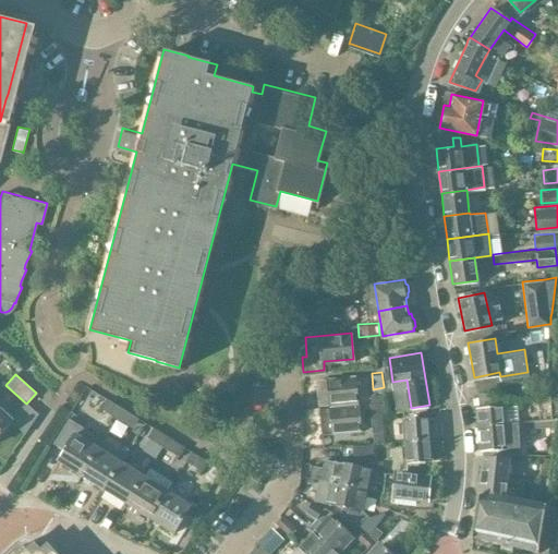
[(318,404),(358,400),(355,374),(316,378),(318,404)]
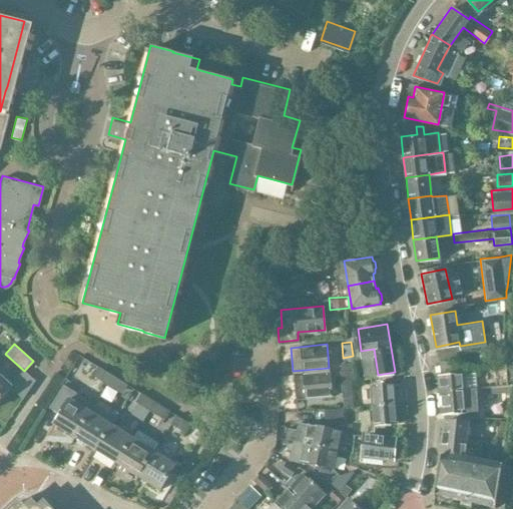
[(340,361),(341,369),(354,368),(354,360),(340,361)]
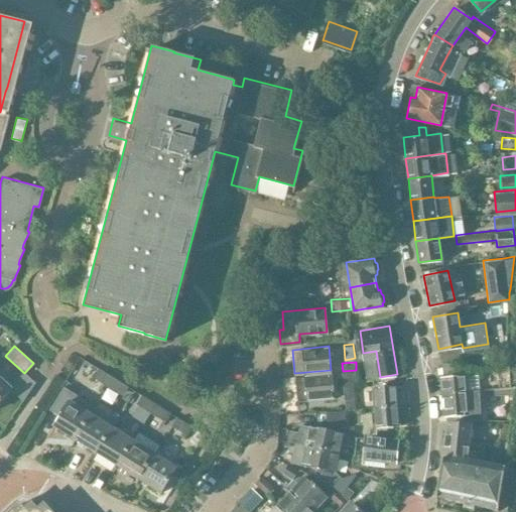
[(442,377),(440,377),(441,392),(466,389),(480,388),(478,374),(465,375),(464,370),(460,370),(459,362),(441,363),(442,377)]
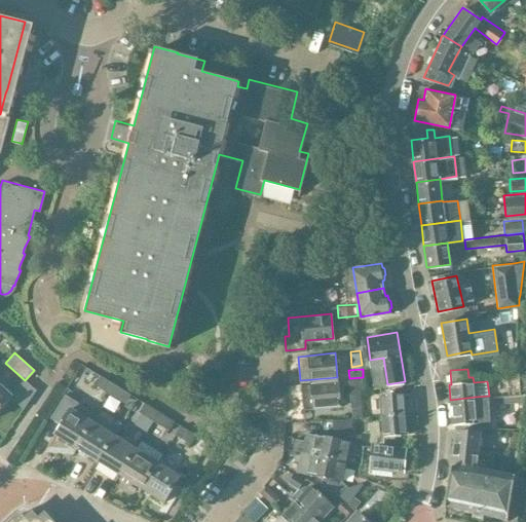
[(111,393),(116,384),(101,375),(96,382),(111,393)]
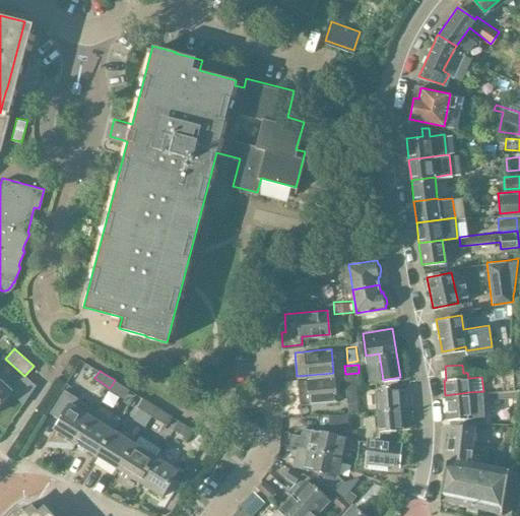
[(344,374),(347,401),(359,400),(356,385),(361,385),(359,373),(345,374),(344,374)]
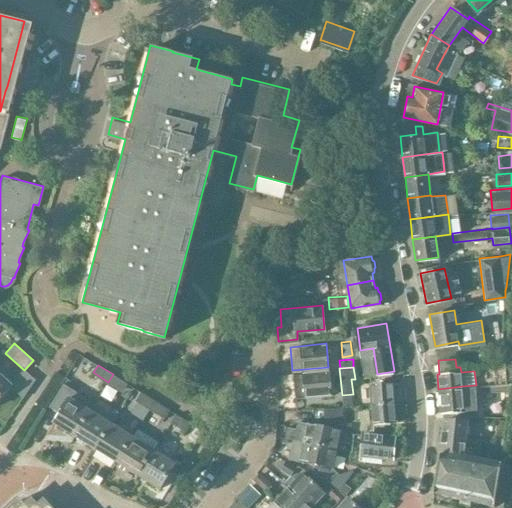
[(294,398),(330,395),(328,371),(292,373),(294,398)]
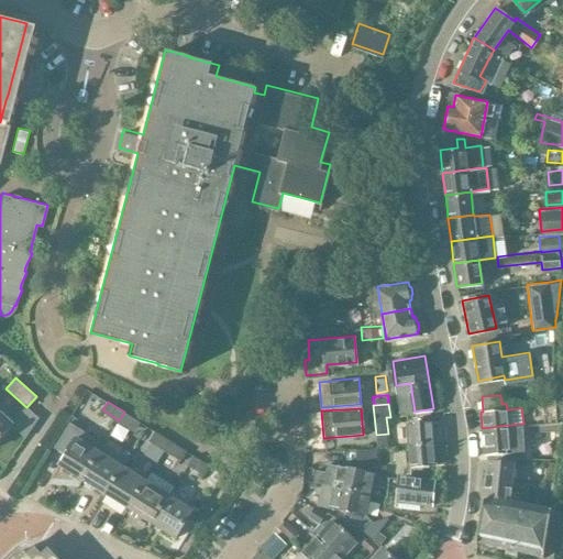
[(0,412),(0,436),(12,423),(0,412)]
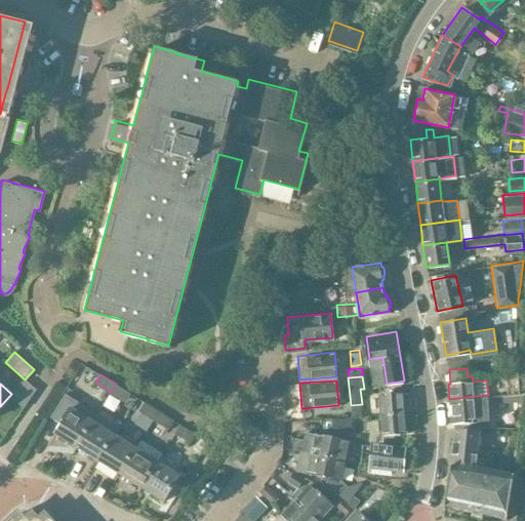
[(116,384),(111,392),(124,400),(129,392),(116,384)]
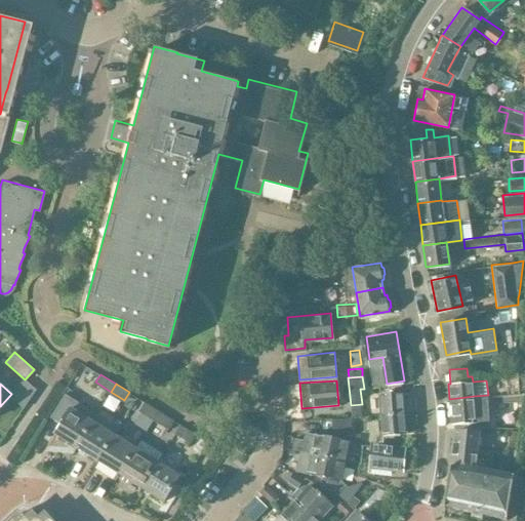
[(50,414),(62,421),(54,432),(76,445),(97,412),(65,392),(50,414)]
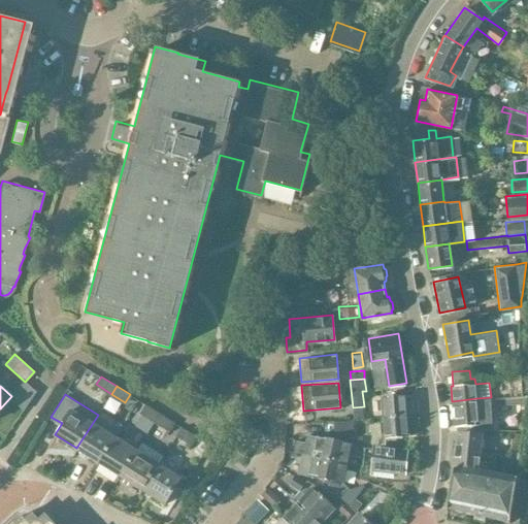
[(383,396),(385,416),(407,414),(406,395),(383,396)]
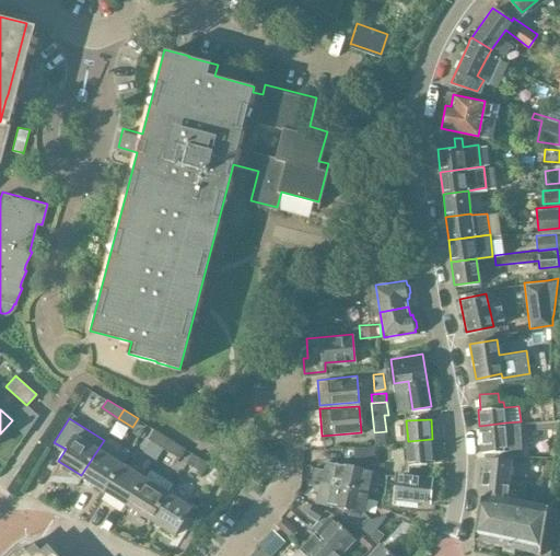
[(505,423),(479,426),(481,451),(508,450),(518,449),(518,438),(538,436),(539,436),(538,421),(538,419),(521,421),(505,423)]
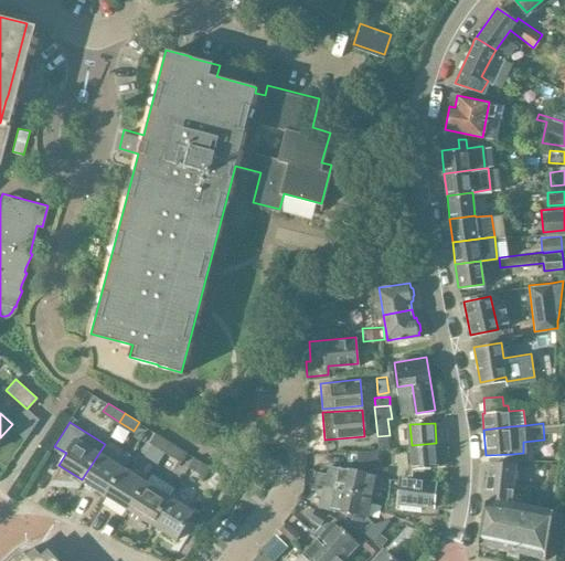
[(150,441),(166,451),(171,442),(156,432),(150,441)]
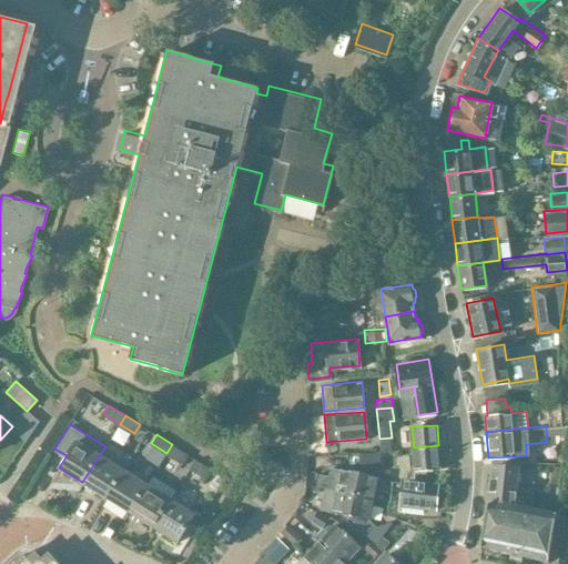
[(181,462),(186,454),(172,444),(166,453),(181,462)]
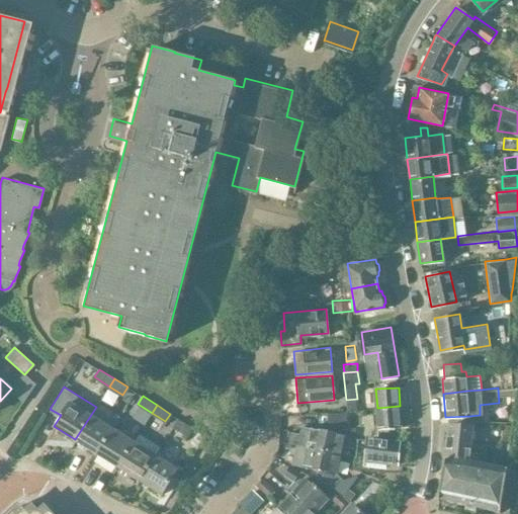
[(395,426),(401,426),(400,406),(377,408),(379,435),(396,434),(395,426)]
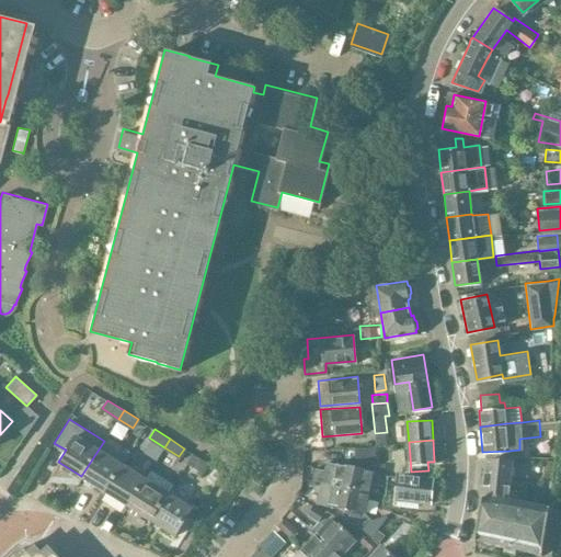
[(104,441),(81,476),(104,490),(122,464),(127,455),(104,441)]
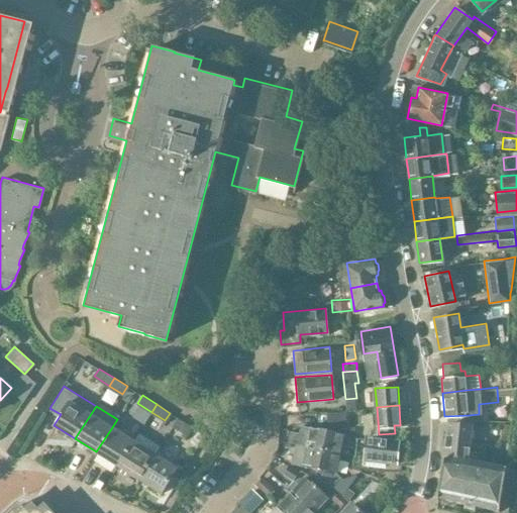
[(186,433),(191,426),(178,417),(173,425),(186,433)]
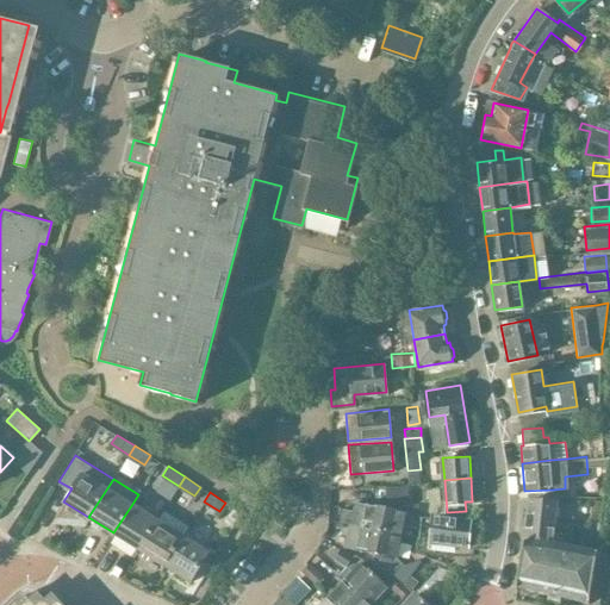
[(350,522),(350,523),(400,534),(405,511),(356,499),(354,509),(343,506),(341,519),(350,522)]
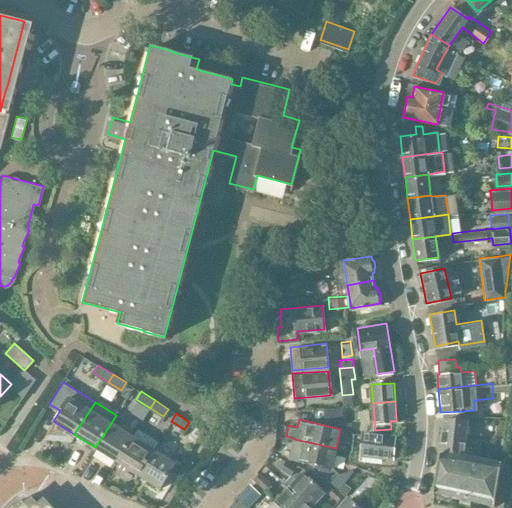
[(443,419),(440,452),(464,454),(466,421),(443,419)]
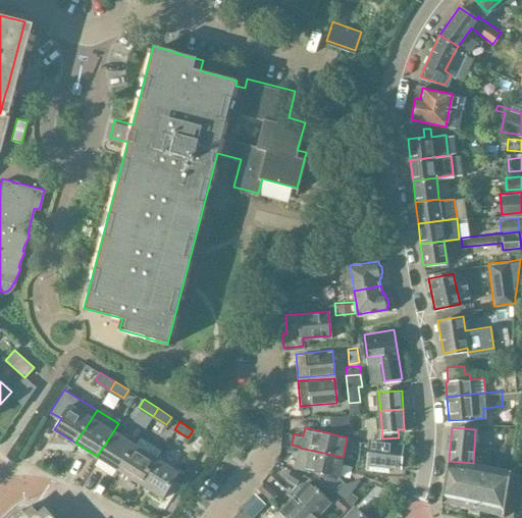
[(113,431),(97,456),(118,470),(135,445),(113,431)]
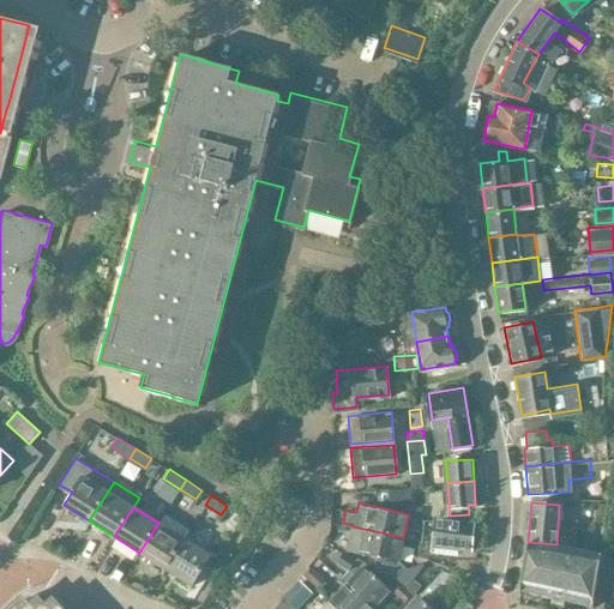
[(470,550),(474,524),(438,520),(435,547),(470,550)]
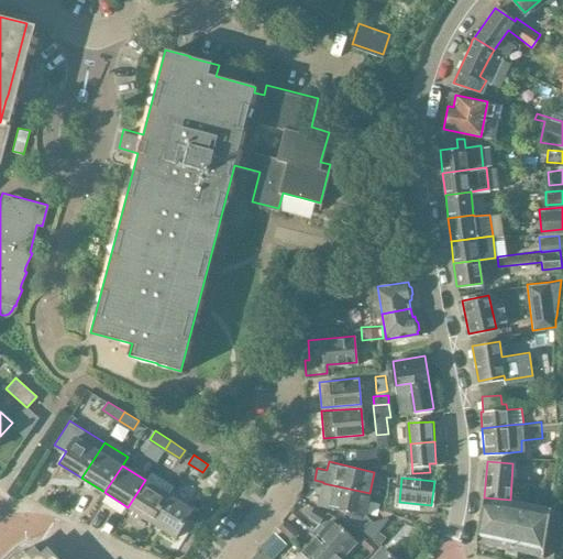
[(145,480),(128,507),(151,522),(168,494),(145,480)]
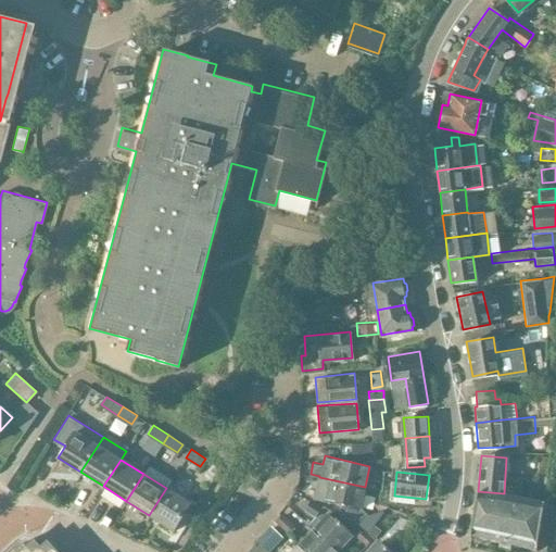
[(359,507),(365,487),(319,477),(314,496),(359,507)]
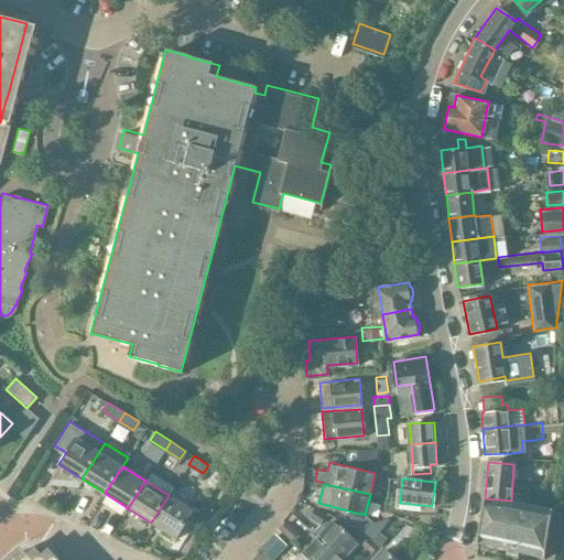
[(169,495),(151,523),(175,537),(192,509),(169,495)]
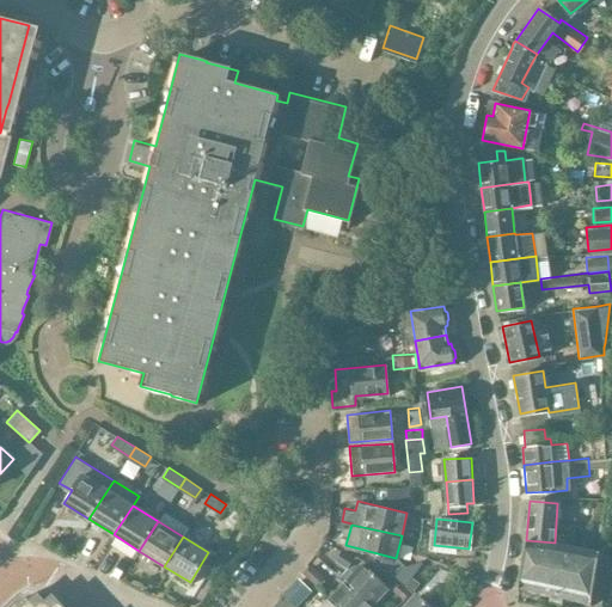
[(600,552),(555,543),(526,540),(526,545),(520,587),(592,605),(600,552)]
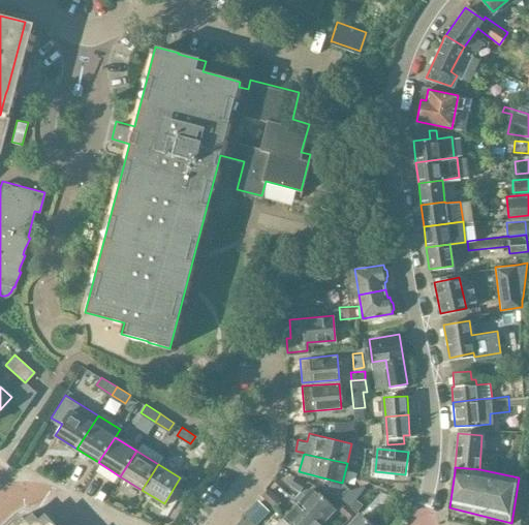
[(300,491),(305,483),(297,475),(290,484),(300,491)]
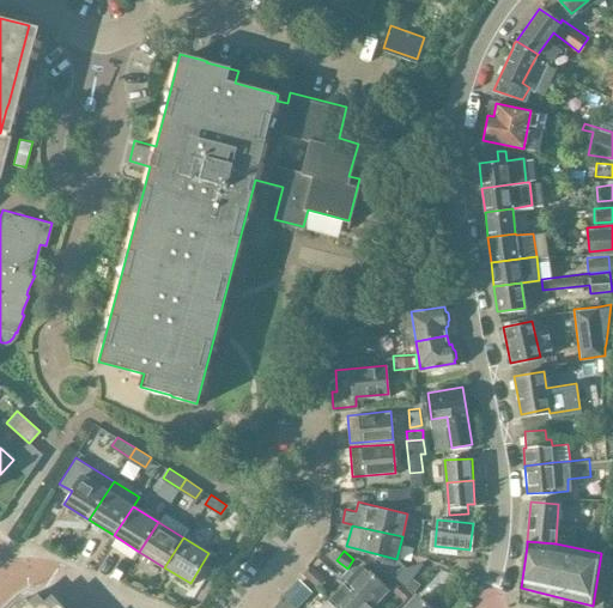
[(303,572),(317,587),(326,578),(310,564),(303,572)]
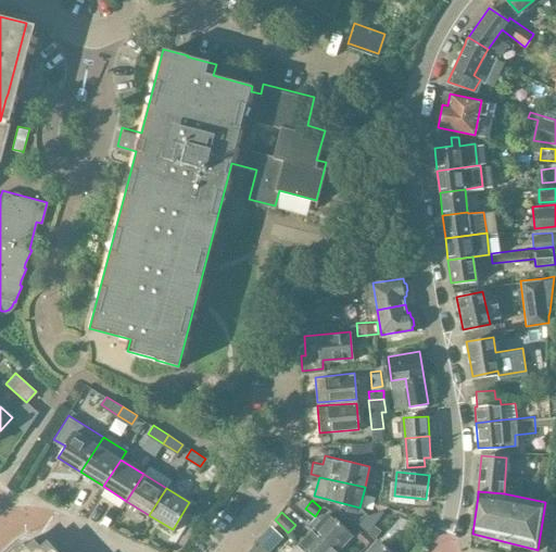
[(311,524),(338,550),(352,535),(329,513),(320,522),(317,518),(311,524)]
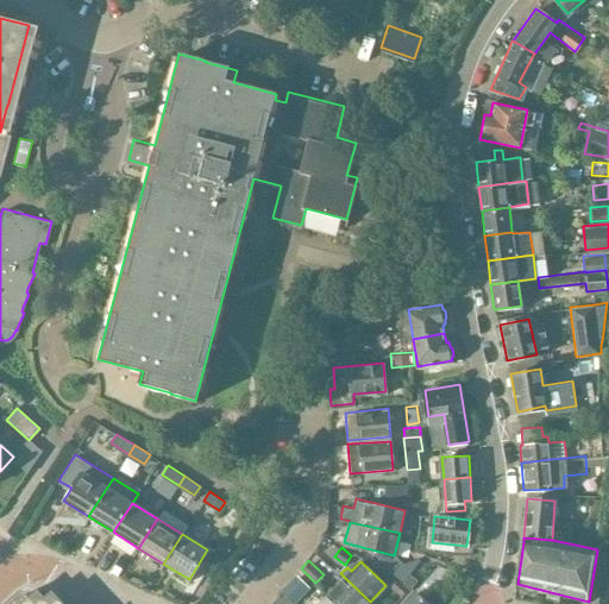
[(402,582),(407,586),(410,589),(418,578),(410,572),(412,570),(403,562),(395,574),(403,582),(402,582)]
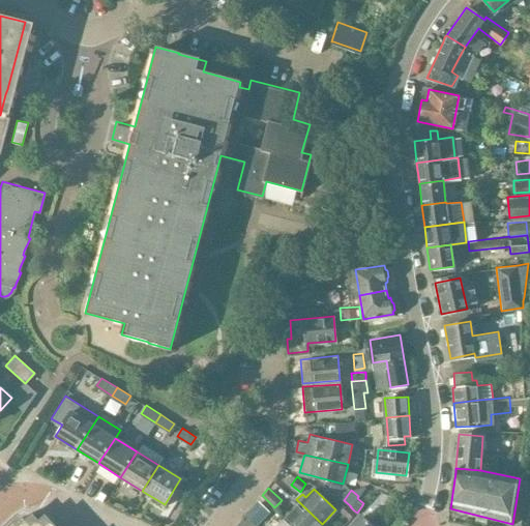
[(285,518),(293,525),(319,525),(322,524),(296,499),(296,500),(299,503),(285,518)]
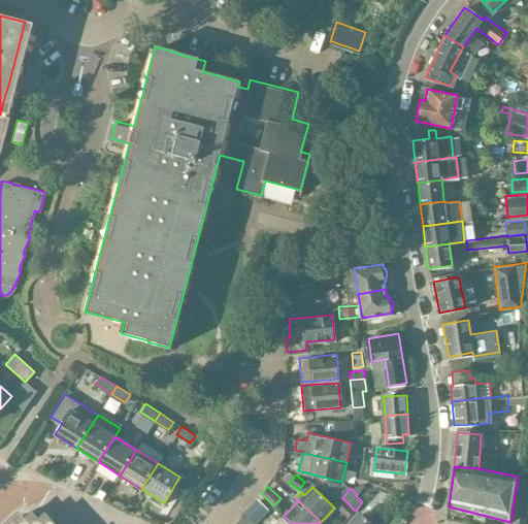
[(256,501),(238,523),(251,523),(264,508),(256,501)]
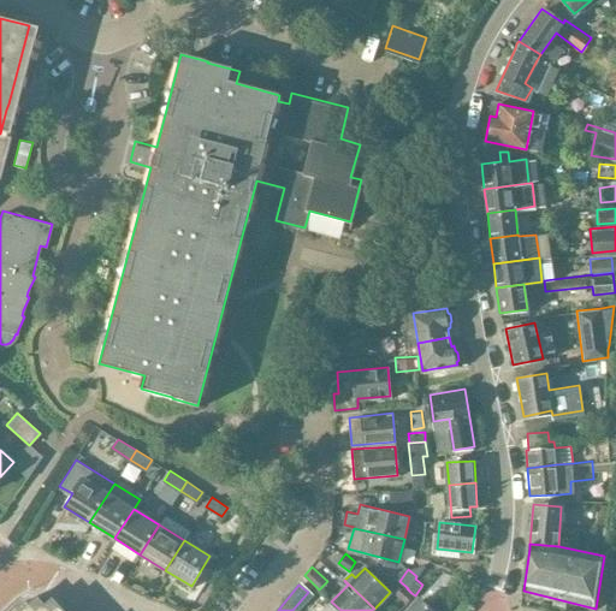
[(60,610),(53,601),(45,609),(37,600),(29,607),(22,600),(9,610),(60,610)]
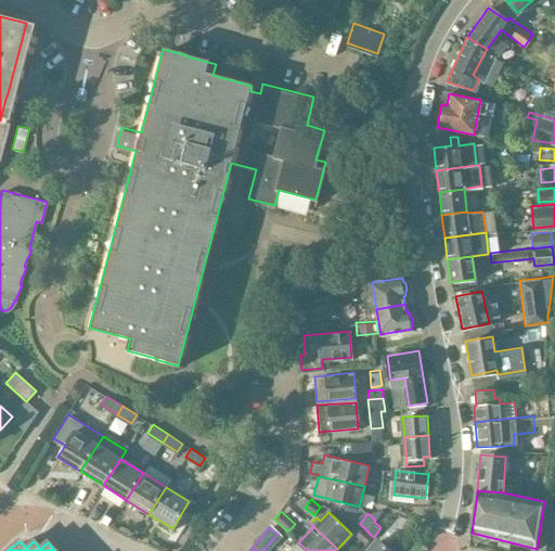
[(388,550),(377,541),(368,550),(388,550)]
